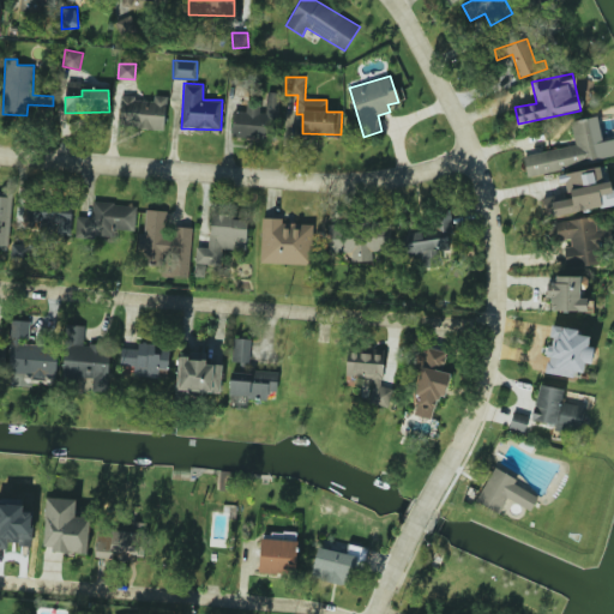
[(232,136),(268,138),(269,119),(278,119),(280,92),(266,92),(266,104),(246,103),(246,112),(233,110),(232,136)]
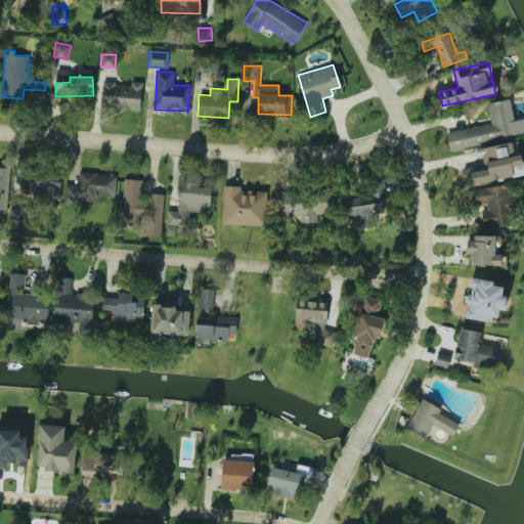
[(101,108),(141,110),(141,82),(131,82),(131,84),(102,83),(101,108)]
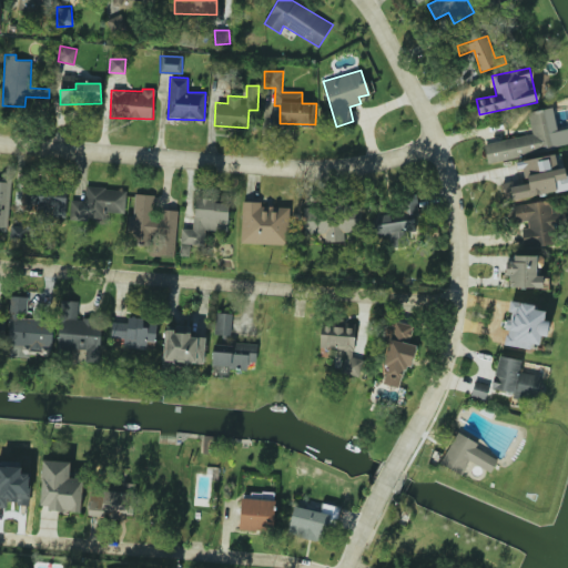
[(484,143),(487,163),(559,150),(551,108),(528,112),(531,134),(484,143)]
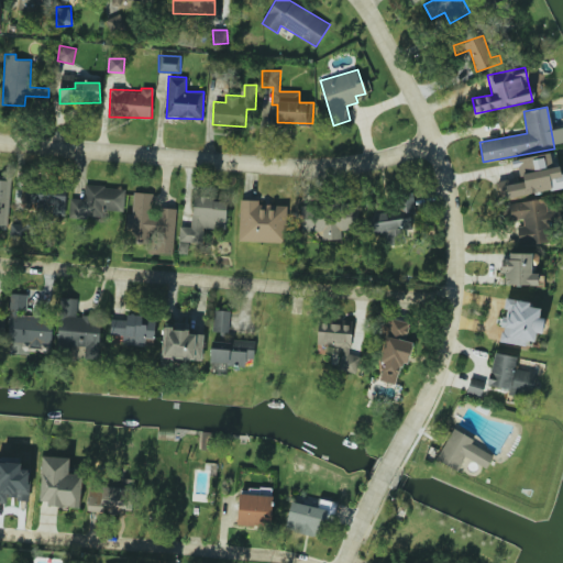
[(514,159),(517,178),(497,181),(500,199),(562,188),(556,152),(514,159)]
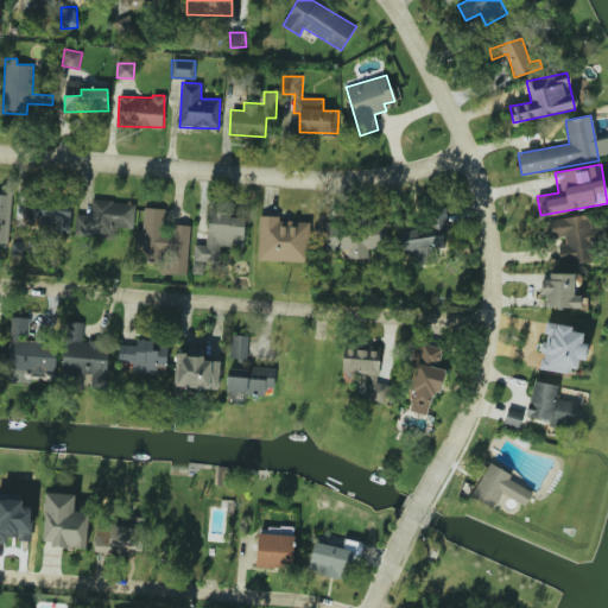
[(13,194),(0,192),(0,247),(6,248),(13,194)]
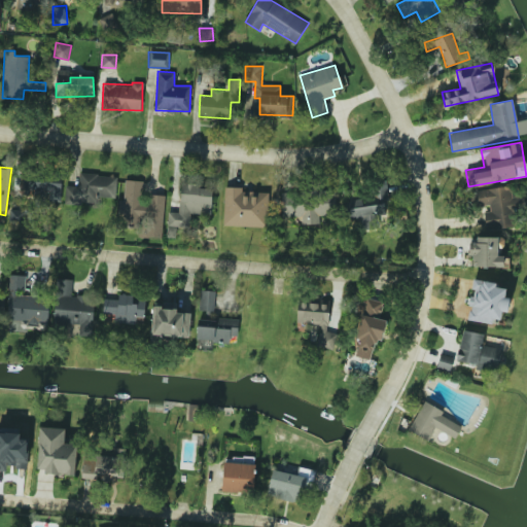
[(115,200),(116,175),(79,174),(78,199),(115,200)]
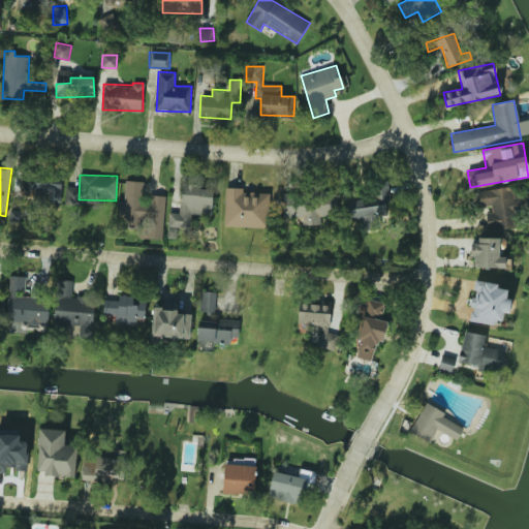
[(62,201),(62,181),(22,182),(22,194),(34,194),(34,201),(62,201)]
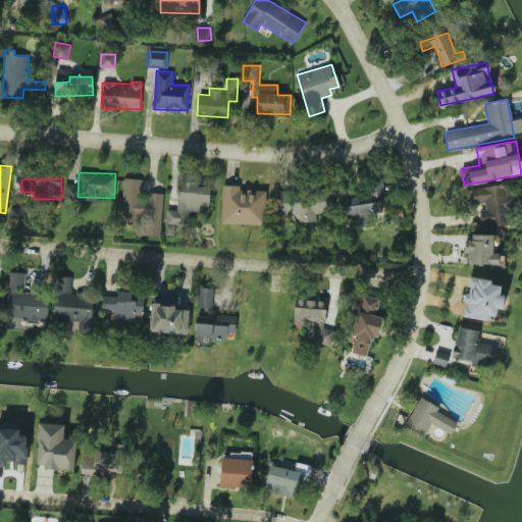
[(163,194),(143,193),(143,179),(123,178),(122,198),(117,198),(116,221),(143,222),(143,236),(161,237),(163,194)]
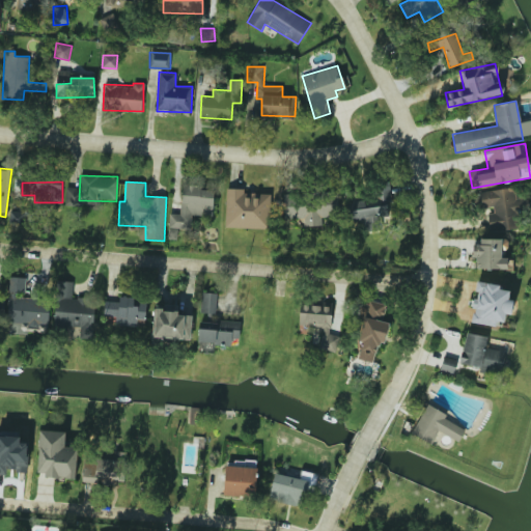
[(388,221),(387,183),(376,183),(376,199),(352,199),(352,220),(364,220),(364,231),(372,231),(372,222),(388,221)]
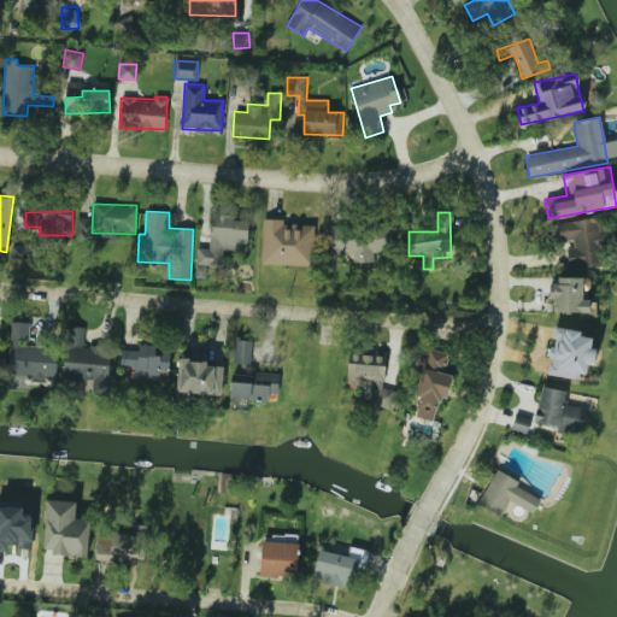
[(248,221),(233,219),(233,215),(212,213),(211,248),(197,247),(195,277),(209,278),(210,250),(247,252),(248,221)]
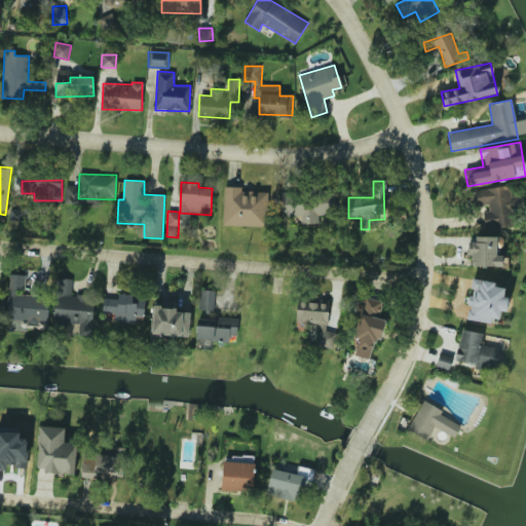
[(482,212),(485,230),(515,224),(508,185),(471,191),(474,208),(488,204),(489,211),(482,212)]
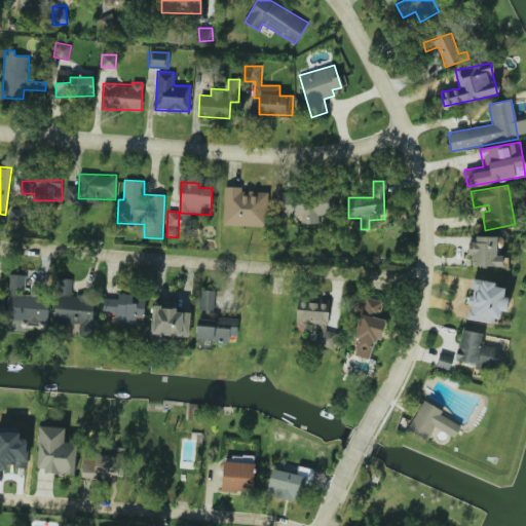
[(266,192),(241,191),(242,187),(224,186),(223,226),(265,226),(266,192)]
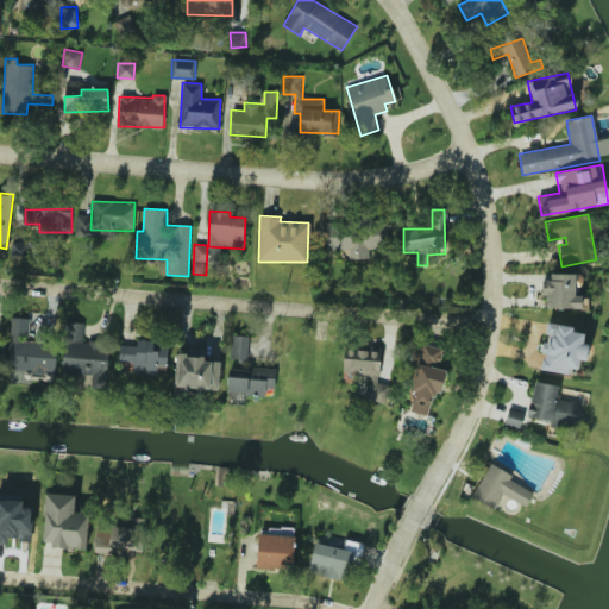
[(548,308),(582,308),(581,295),(575,295),(575,274),(547,274),(548,308)]
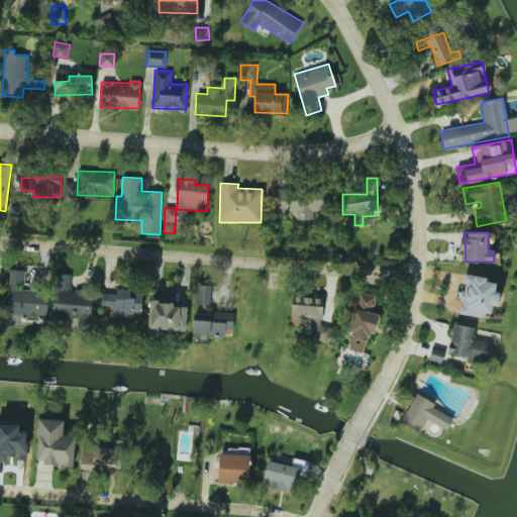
[(24,270),(9,270),(8,285),(24,285),(24,270)]
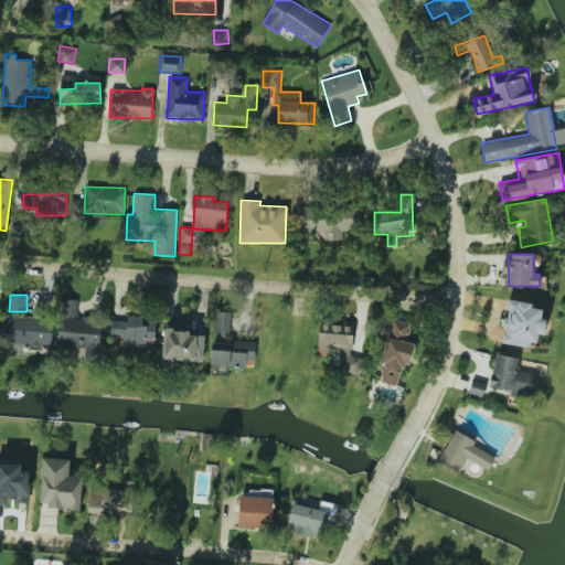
[(28,296),(28,311),(38,311),(39,296),(28,296)]
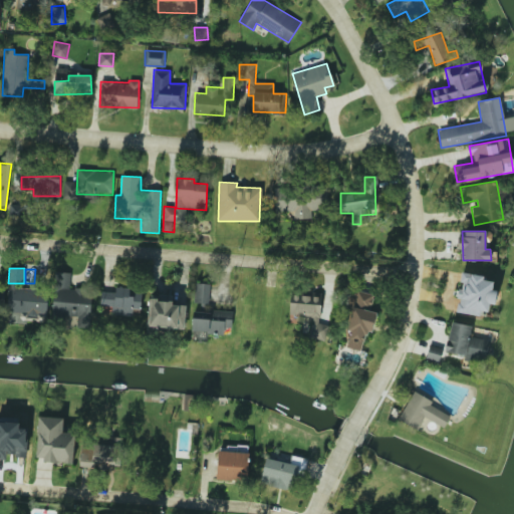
[(52,316),(90,318),(91,289),(69,288),(70,272),(54,272),(52,316)]
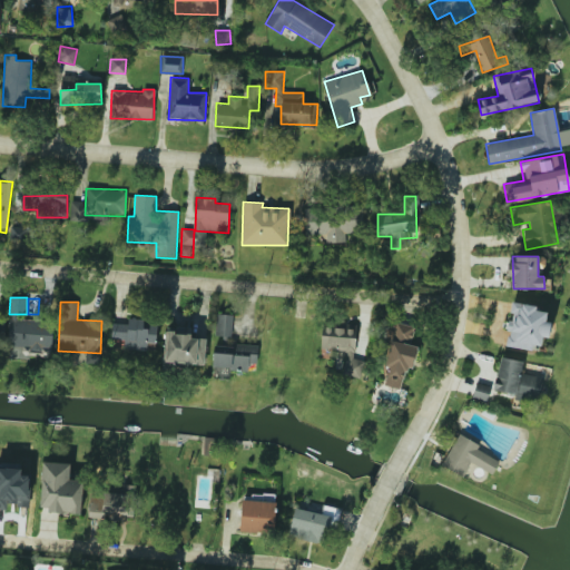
[(505,346),(532,350),(533,344),(541,345),(542,336),(549,337),(551,322),(546,321),(547,312),(537,311),(537,305),(512,302),(505,346)]
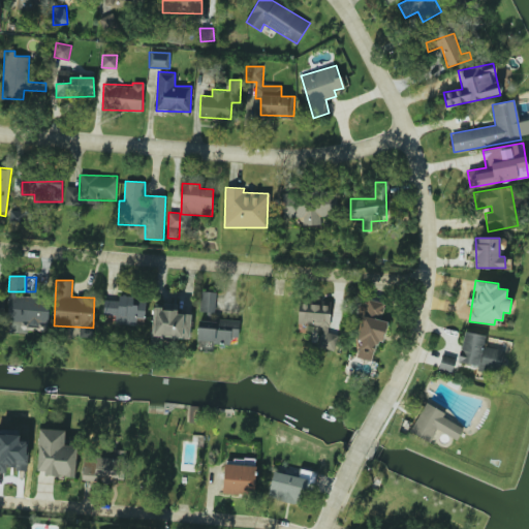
[(199,312),(215,312),(215,291),(200,291),(199,312)]
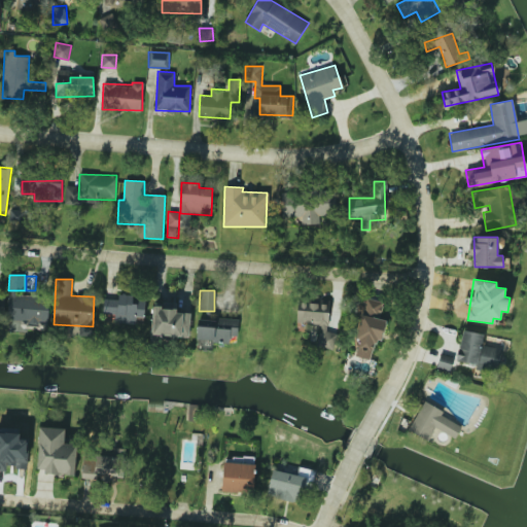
[(135,323),(135,316),(144,317),(145,295),(118,294),(118,300),(103,299),(103,314),(115,314),(114,322),(135,323)]
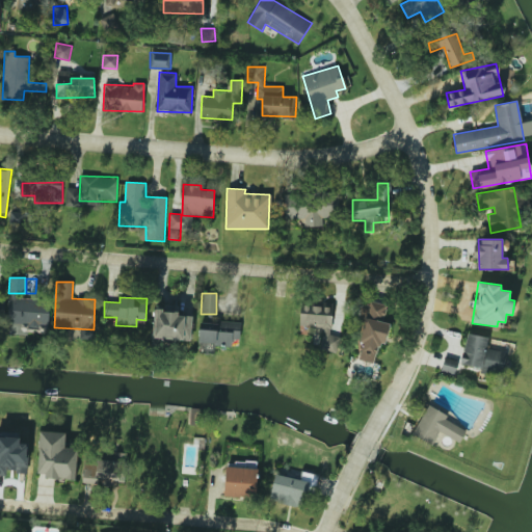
[(8,298),(8,317),(22,318),(22,327),(48,328),(50,300),(8,298)]
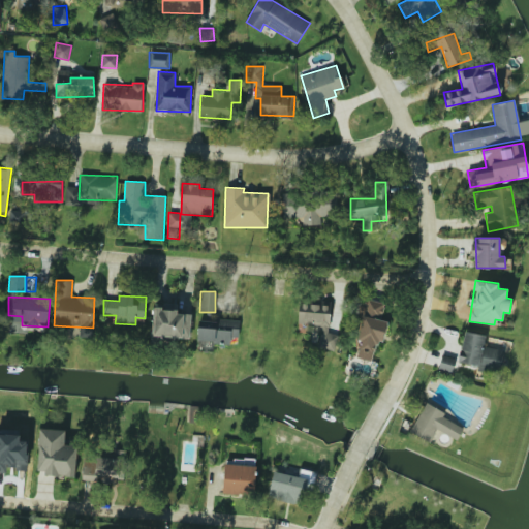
[(374,362),(385,321),(380,319),(385,304),(368,299),(356,339),(362,340),(356,358),(374,362)]
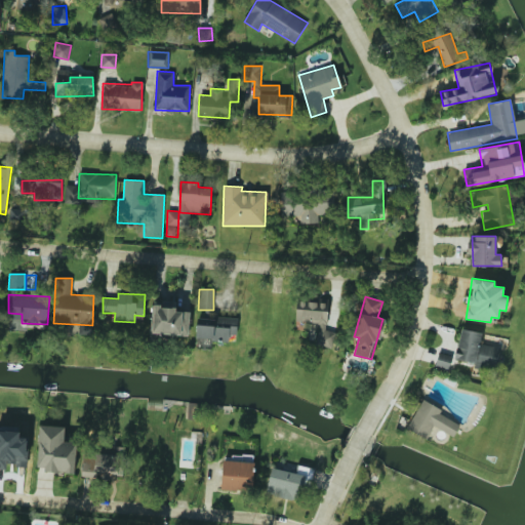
[(153,333),(189,335),(190,312),(176,311),(176,301),(154,300),(153,333)]
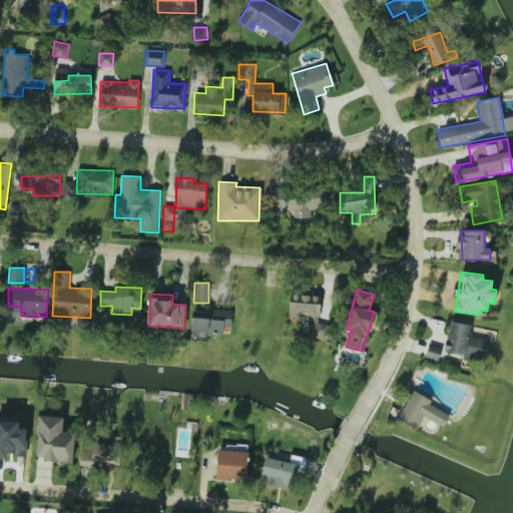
[(321,296),(290,295),(289,320),(310,321),(310,338),(326,339),(327,323),(320,323),(321,296)]
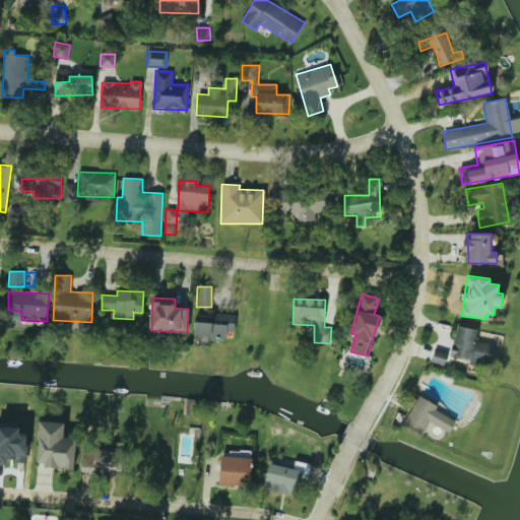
[(226,331),(235,331),(236,316),(195,314),(194,336),(226,337),(226,331)]
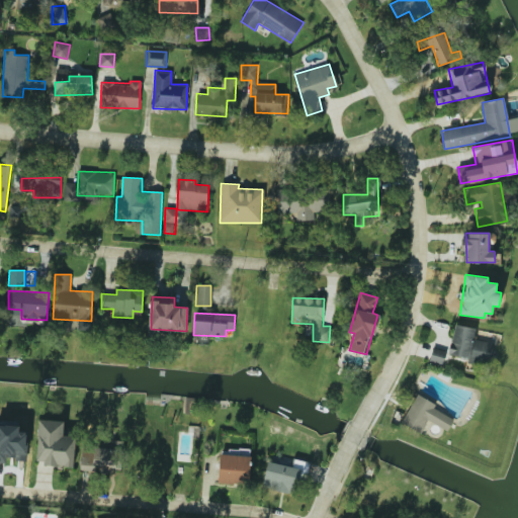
[(476,328),(454,324),(448,357),(490,363),(493,343),(473,340),(476,328)]
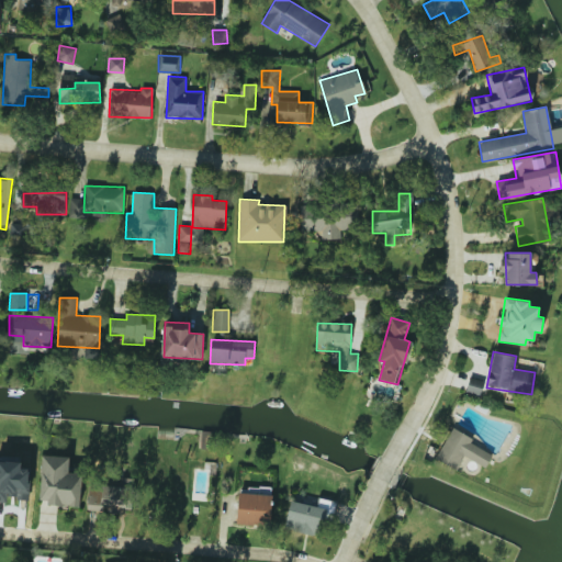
[(436,459),(457,470),(463,456),(485,468),(492,454),(470,444),(472,438),(451,427),(436,459)]
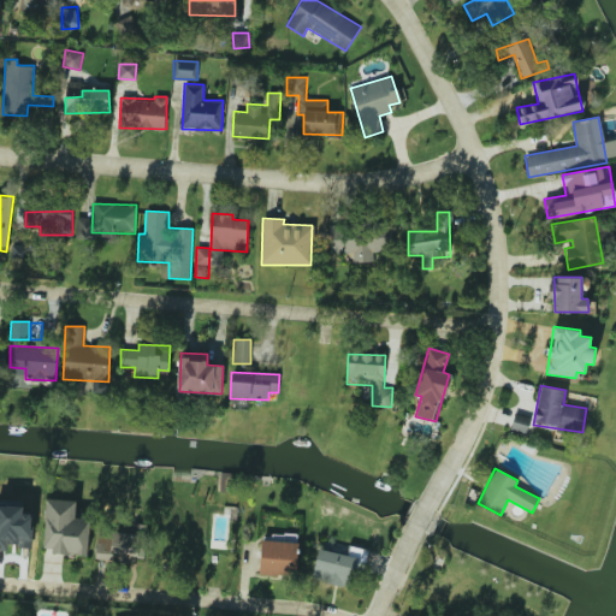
[(43,552),(88,555),(90,519),(75,517),(76,501),(47,498),(43,552)]
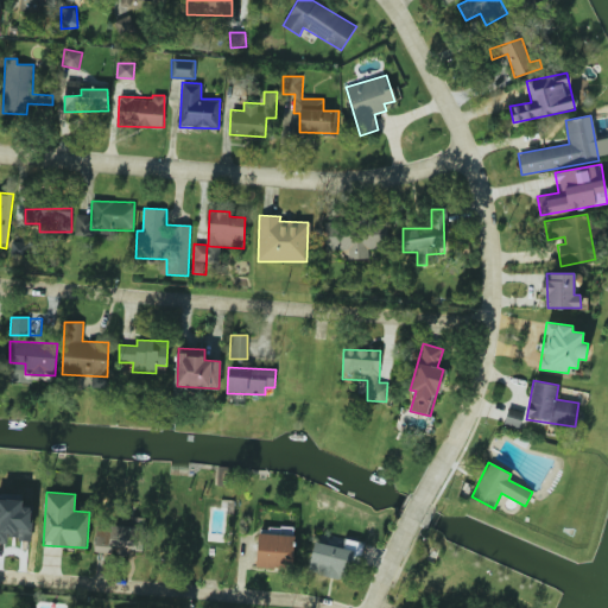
[(31,539),(32,507),(23,506),(23,500),(0,498),(0,542),(7,543),(8,539),(31,539)]
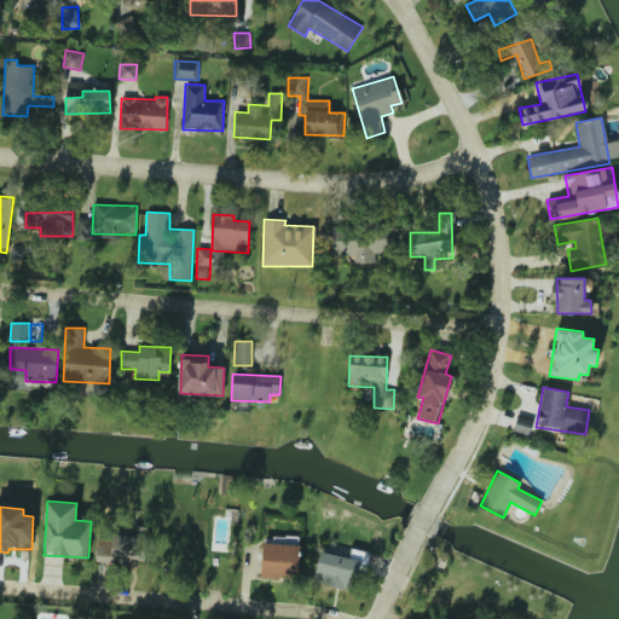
[(144,534),(114,534),(113,563),(133,565),(133,560),(143,560),(144,534)]
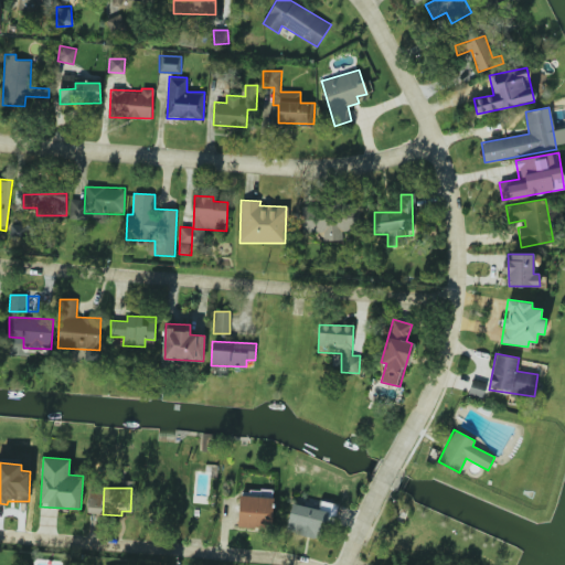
[(88,510),(102,510),(102,491),(88,491),(88,510)]
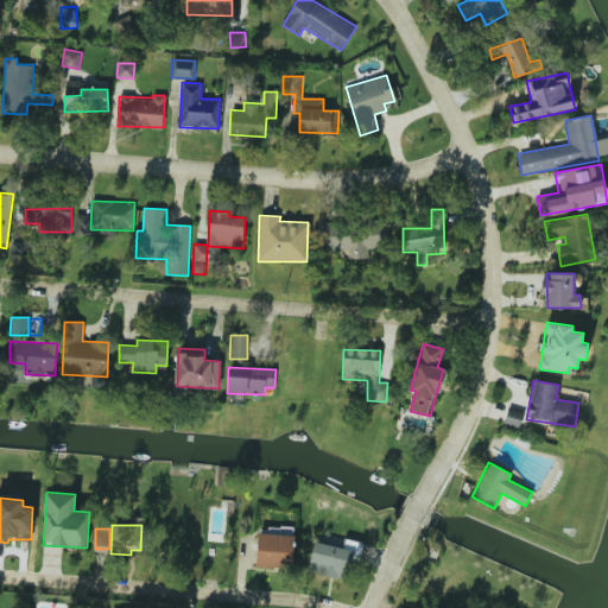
[(293,534),(258,533),(257,568),(292,569),(293,534)]
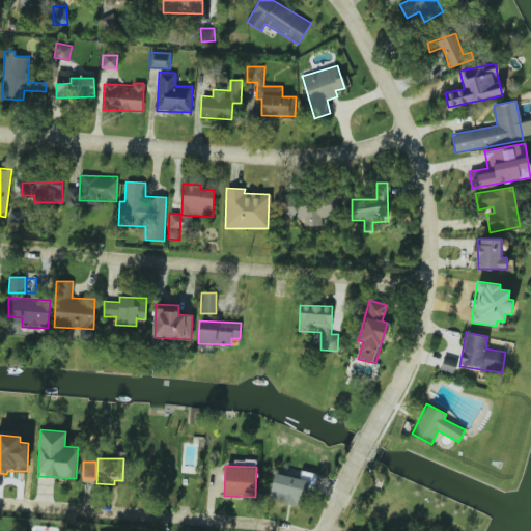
[(317,473),(301,471),(300,477),(274,473),(270,501),(302,505),(305,485),(315,487),(317,473)]
